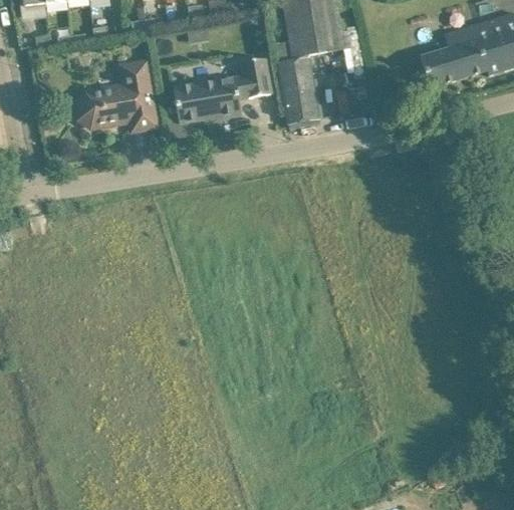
[(46,2),(45,0),(19,0),(21,19),(47,15),(46,2)]
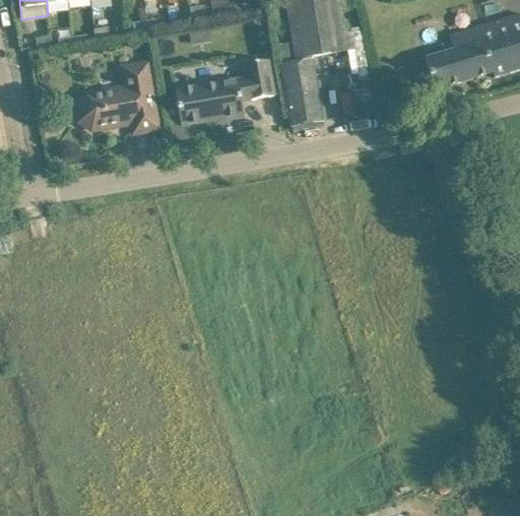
[(248,0),(234,3),(235,10),(249,8),(248,0)]
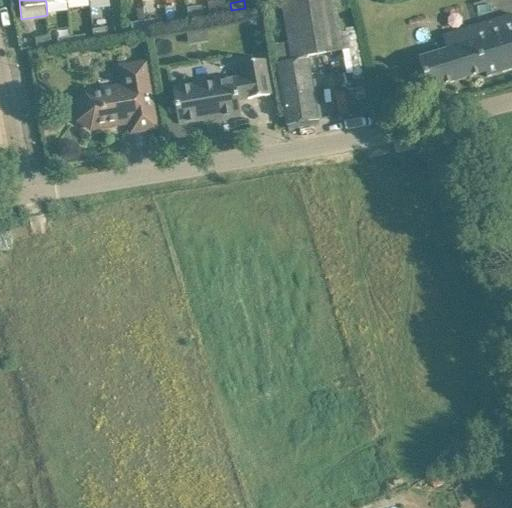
[(281,0),(291,56),(342,48),(334,0),(281,0)]
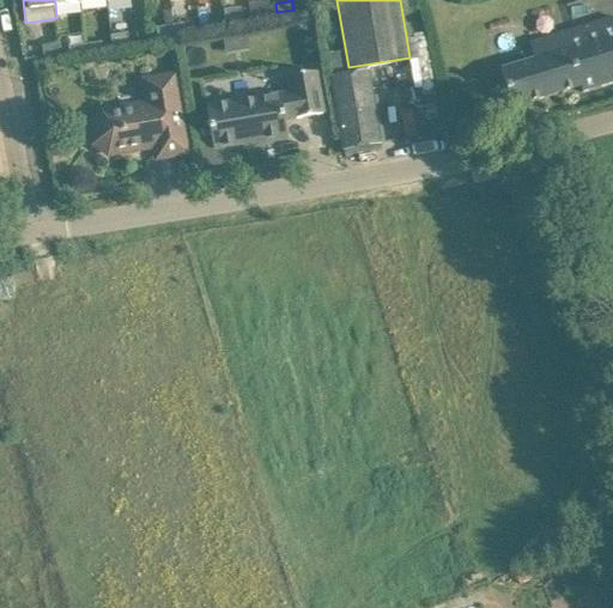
[(277,12),(275,4),(259,6),(260,16),(277,12)]
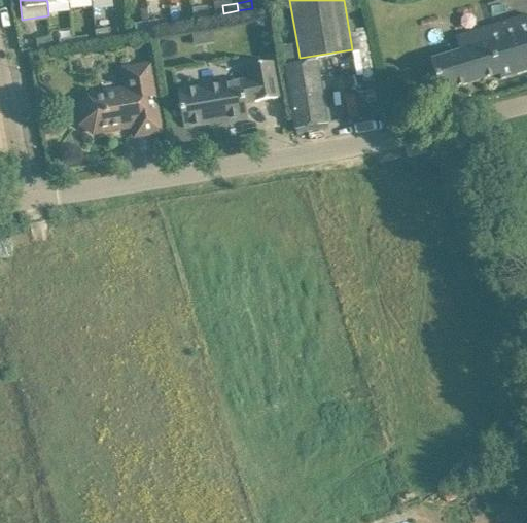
[(208,11),(194,14),(195,23),(209,20),(208,11)]
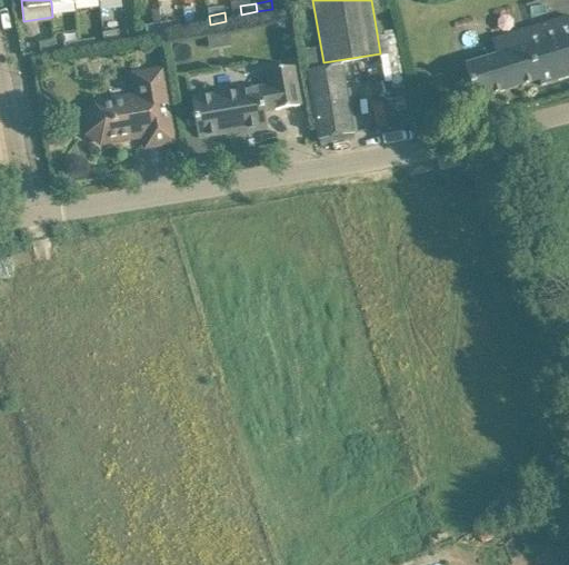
[(496,51),(465,61),(476,96),(538,76),(540,81),(568,71),(568,12),(491,37),(496,51)]
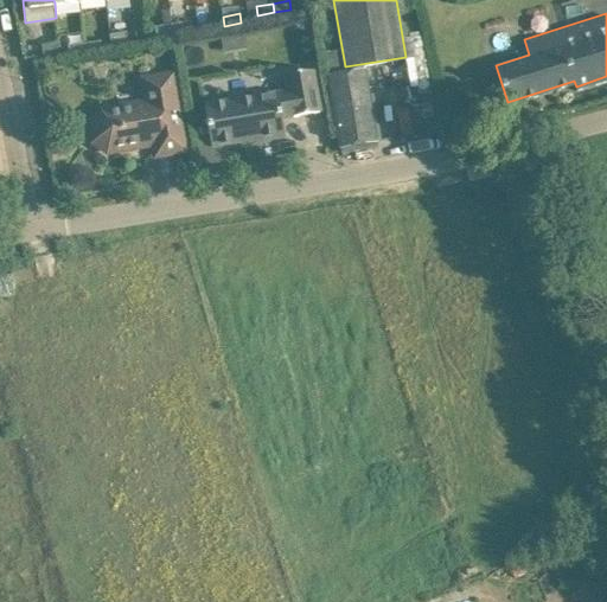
[(224,26),(223,17),(205,19),(208,29),(224,26)]
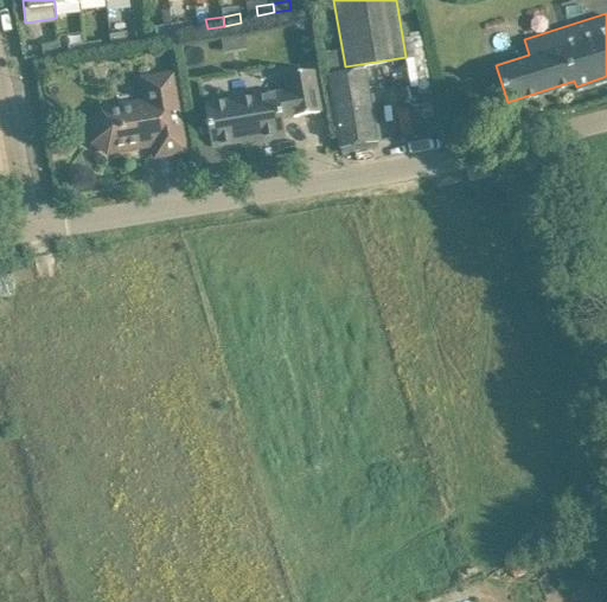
[(187,18),(171,20),(173,30),(190,27),(187,18)]
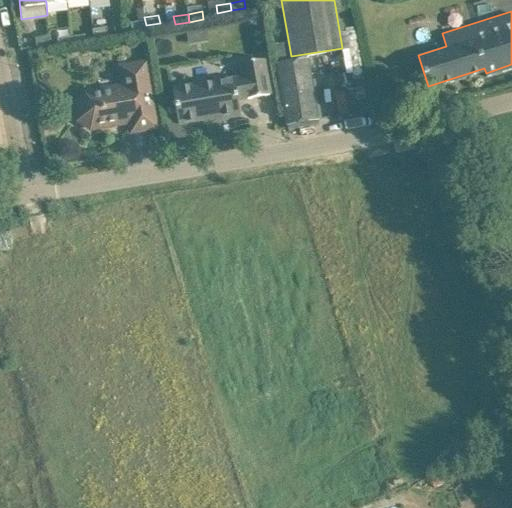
[(146,25),(144,17),(130,20),(132,28),(146,25)]
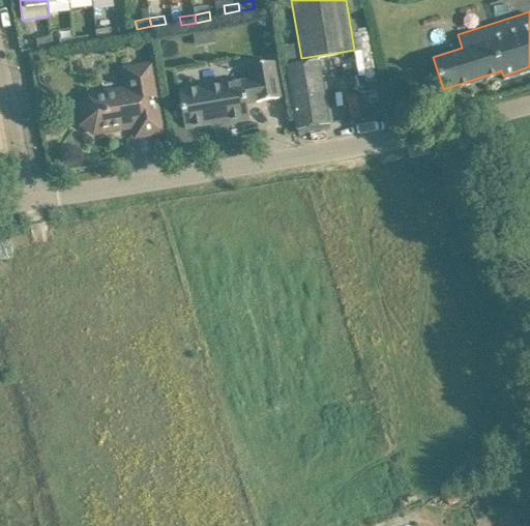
[(95,27),(96,35),(112,33),(110,25),(95,27)]
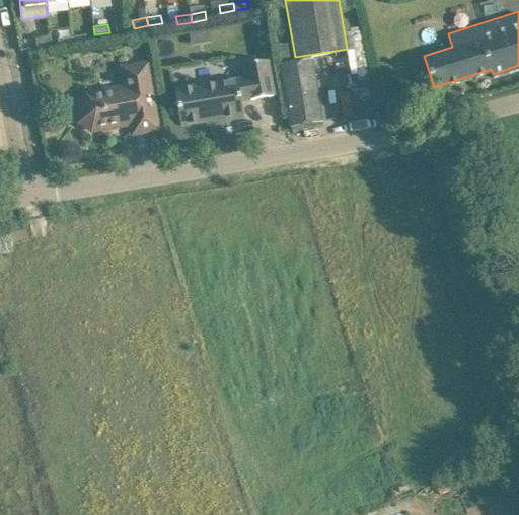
[(87,40),(87,35),(86,31),(72,34),(73,42),(87,40)]
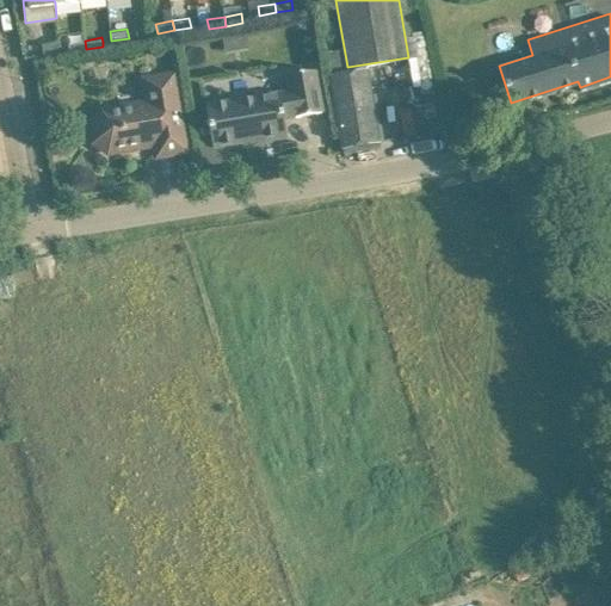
[(59,39),(42,43),(43,51),(61,49),(59,39)]
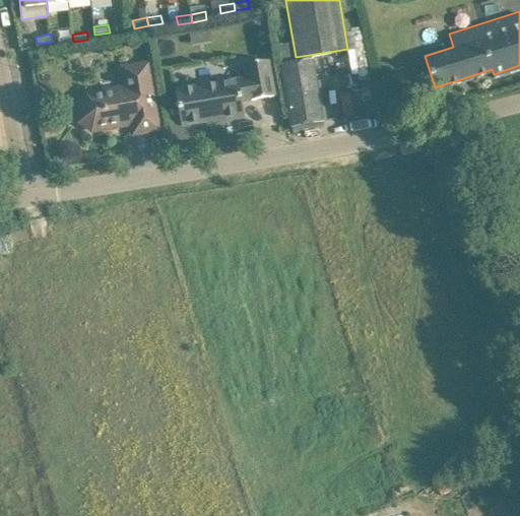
[(73,42),(72,35),(58,37),(59,45),(73,42)]
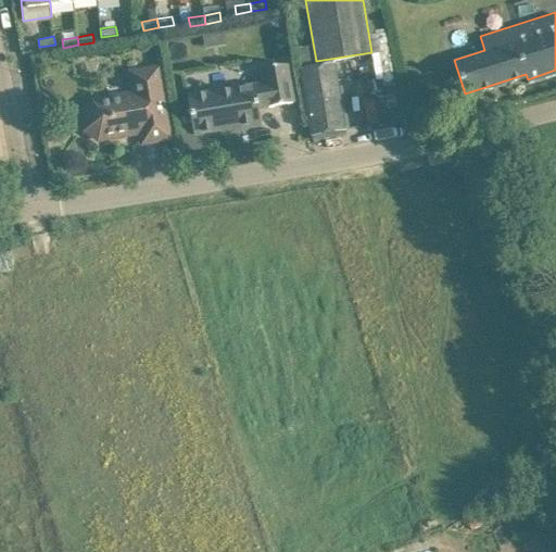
[(298,46),(312,132),(344,126),(333,62),(315,65),(311,44),(298,46)]
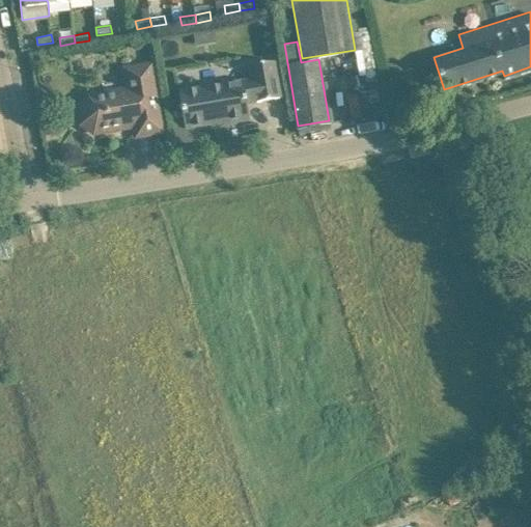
[(243,79),(178,90),(185,125),(249,114),(247,101),(279,95),(273,59),(250,62),(253,78),(243,80),(243,79)]
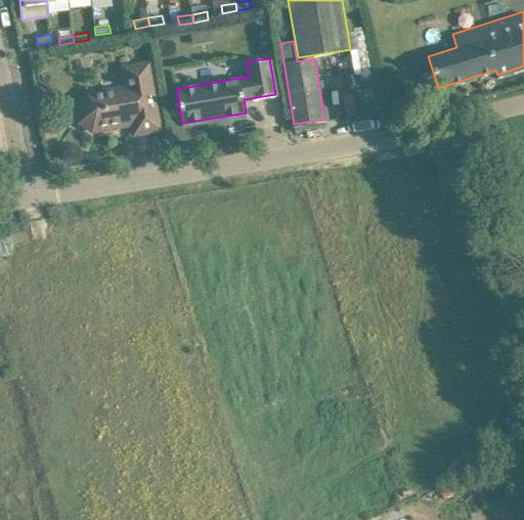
[(87,92),(78,104),(80,120),(93,128),(133,122),(135,131),(161,127),(149,61),(124,66),(127,85),(87,92)]
